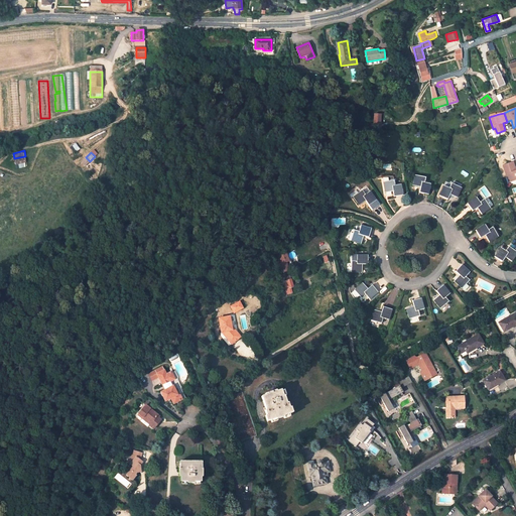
[(14,159),(17,168),(27,166),(25,157),(14,159)]
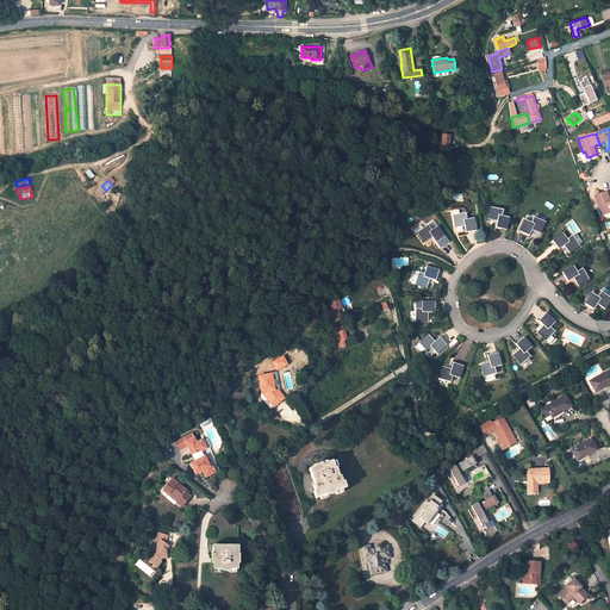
[(595,195),(599,210),(602,209),(603,215),(609,212),(609,201),(607,192),(595,195)]
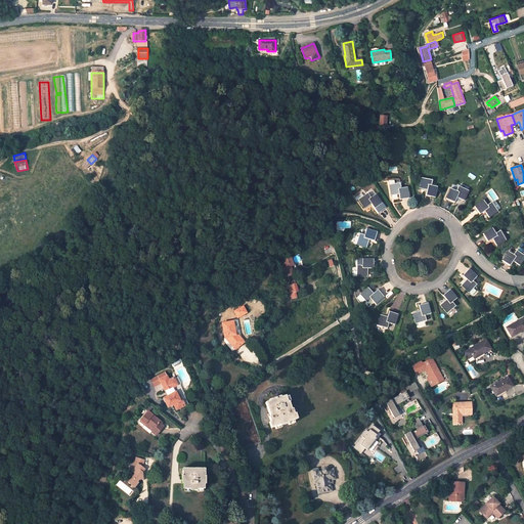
[(435,198),(437,186),(431,185),(432,180),(421,178),(419,188),(427,190),(426,195),(435,198)]
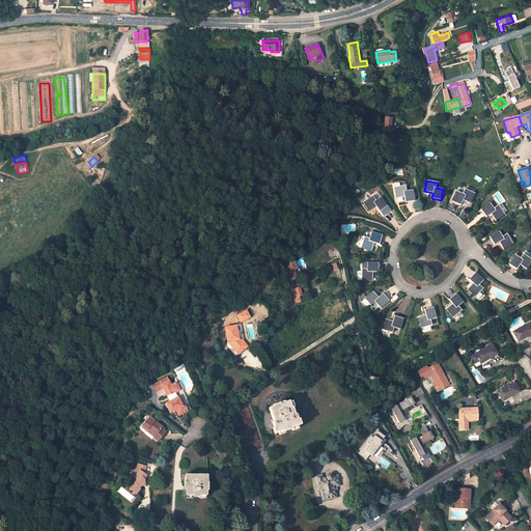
[(406,186),(394,188),(396,198),(404,197),(406,202),(415,200),(413,190),(407,191),(406,186)]
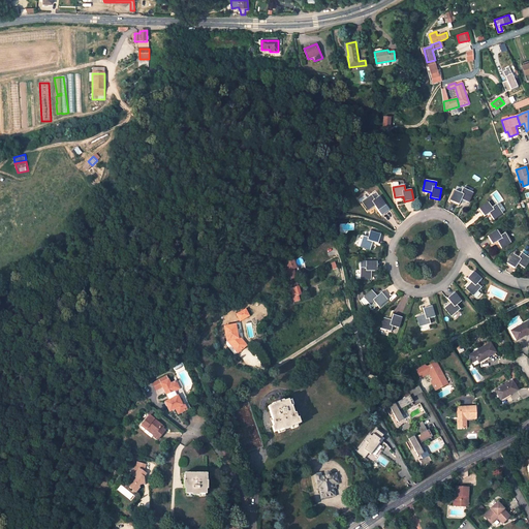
[(473,193),(463,188),(461,193),(455,190),(449,200),(459,205),(461,199),(469,203),(473,193)]
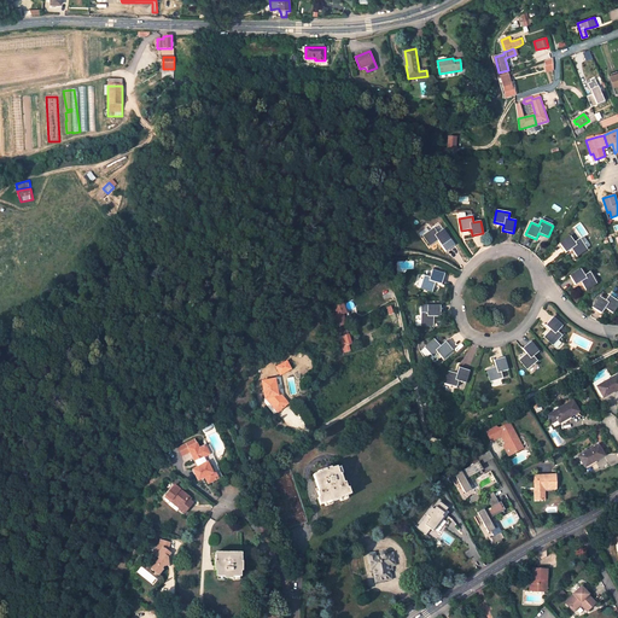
[(455,245),(443,228),(437,233),(433,227),(429,231),(423,235),(430,246),(438,240),(445,251),(455,245)]
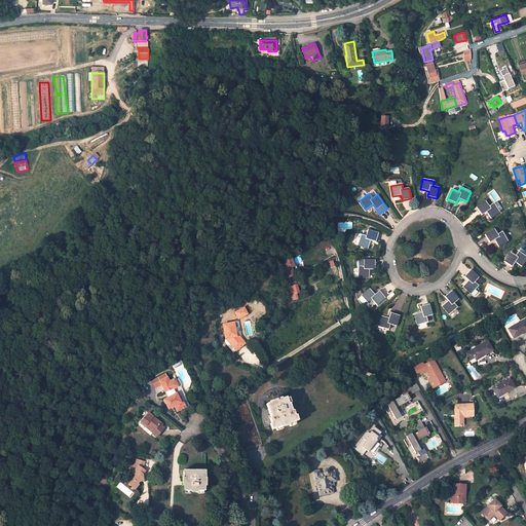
[(486,212),(491,219),(500,213),(493,203),(488,207),(485,201),(476,208),(481,215),(486,212)]
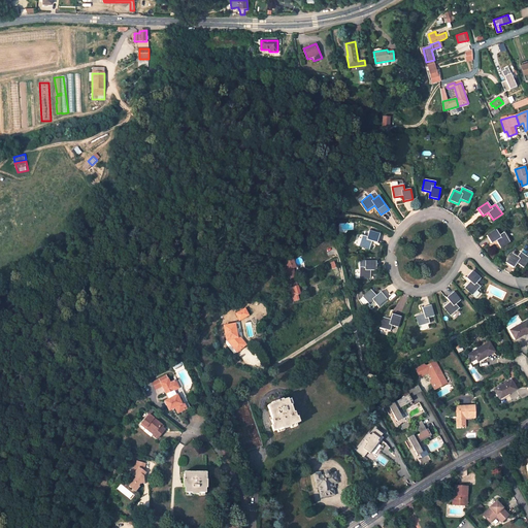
[(367,236),(362,235),(359,246),(369,250),(371,241),(377,243),(380,234),(369,230),(367,236)]
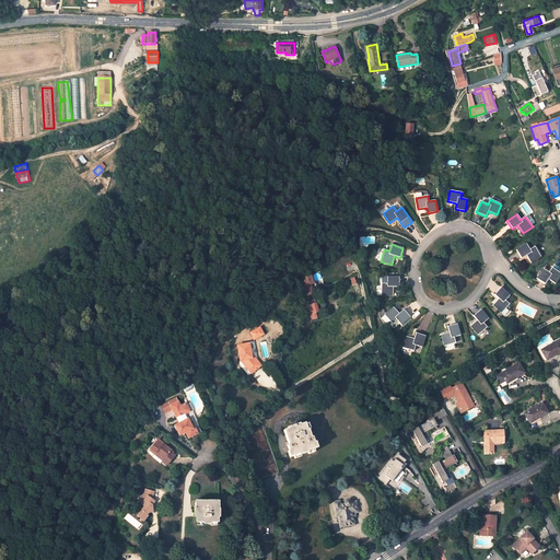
[(526,256),(531,264),(540,257),(534,246),(529,249),(526,244),(515,249),(521,258),(526,256)]
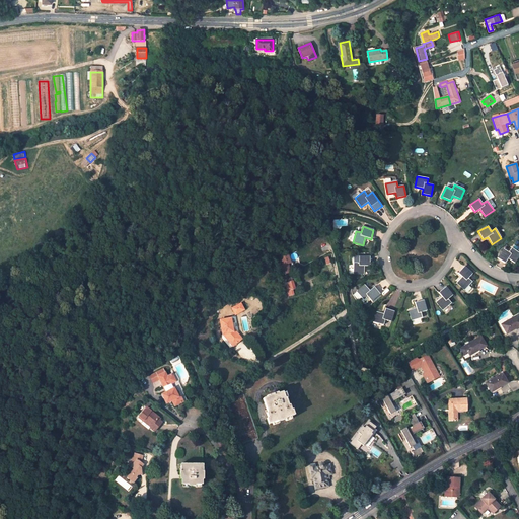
[(497,258),(505,264),(508,258),(515,264),(518,256),(518,252),(511,248),(508,252),(503,249),(497,258)]
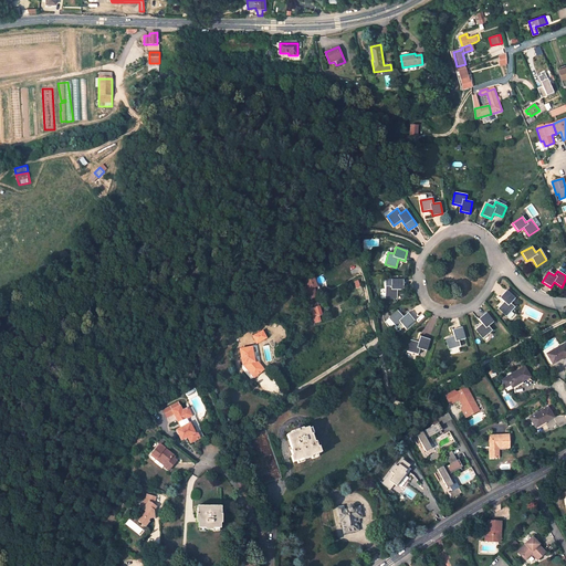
[(306,294),(304,295),(305,300),(316,296),(314,287),(321,285),(318,279),(307,282),(310,289),(305,290),(306,294)]
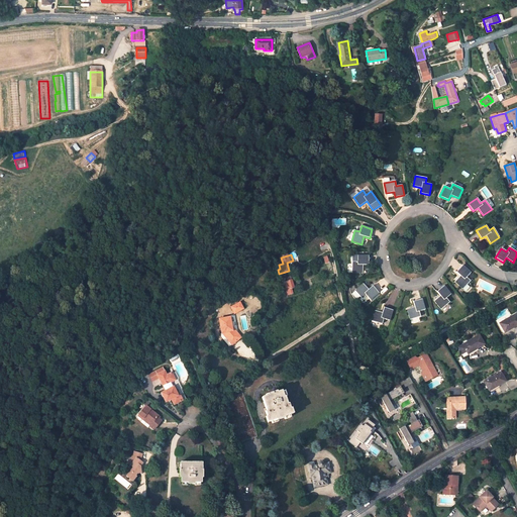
[(363,273),(363,265),(369,265),(369,255),(350,255),(350,262),(352,262),(351,273),(363,273)]
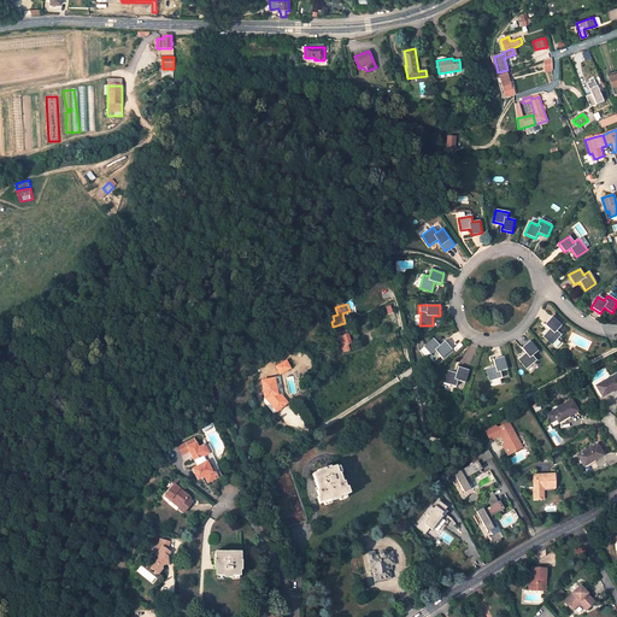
[(552,345),(562,335),(557,330),(562,325),(552,316),(545,324),(550,329),(542,336),(552,345)]
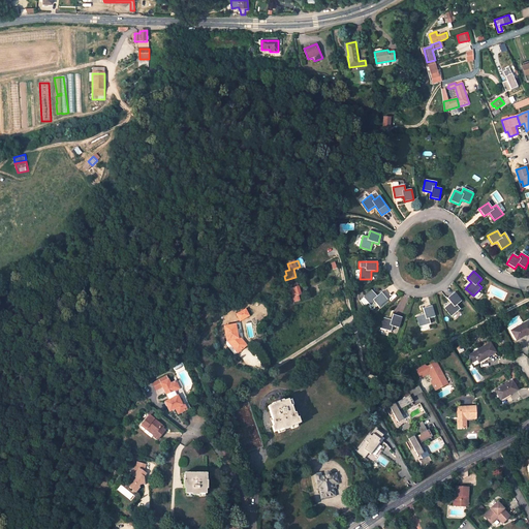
[(299,286),(290,288),(293,299),(294,302),(300,300),(298,296),(301,294),(299,286)]
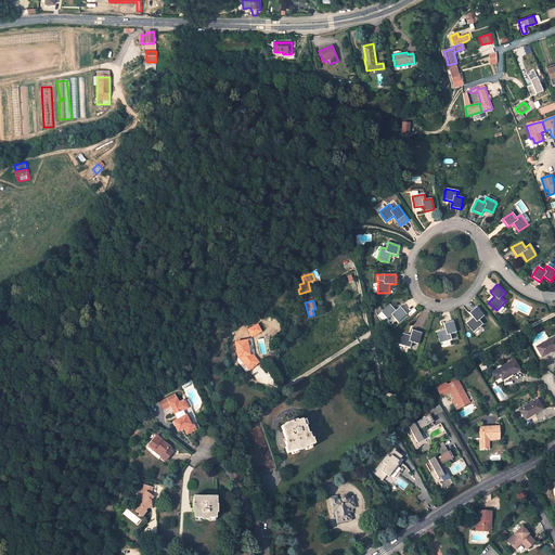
[(389,304),(381,311),(389,321),(387,323),(390,326),(397,321),(398,322),(407,314),(400,307),(396,310),(389,304)]
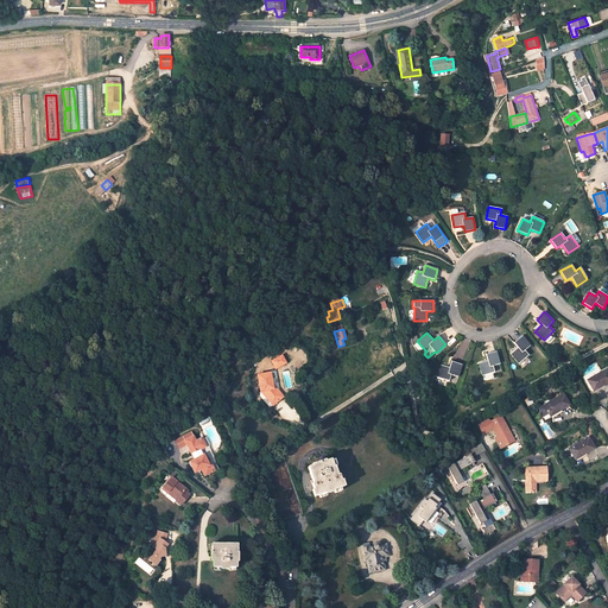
[(511,354),(519,363),(529,355),(525,350),(531,346),(523,336),(513,343),(518,348),(511,354)]
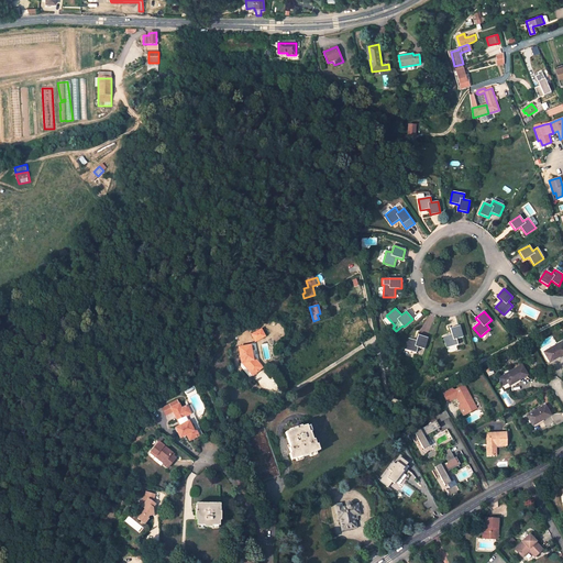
[(451,334),(442,337),(446,349),(457,344),(456,339),(463,337),(460,326),(450,328),(451,334)]
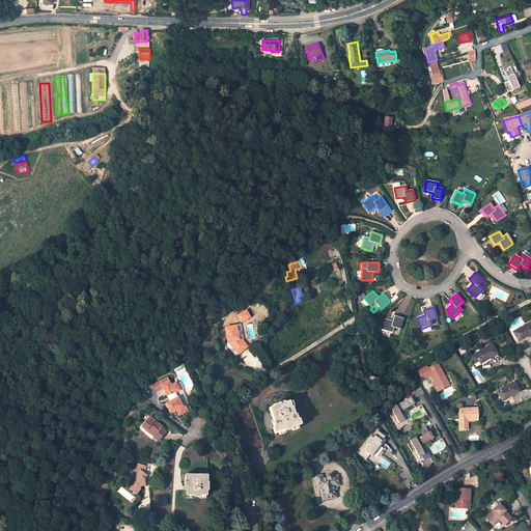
[(403,318),(394,315),(392,322),(385,318),(381,329),(392,333),(394,328),(400,330),(403,318)]
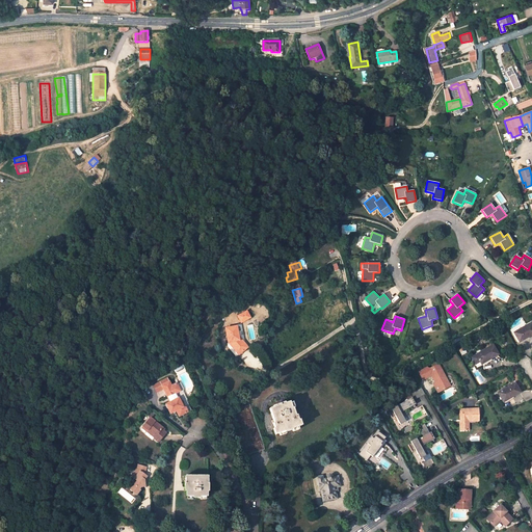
[(520,342),(531,335),(531,324),(531,323),(513,333),(520,342)]
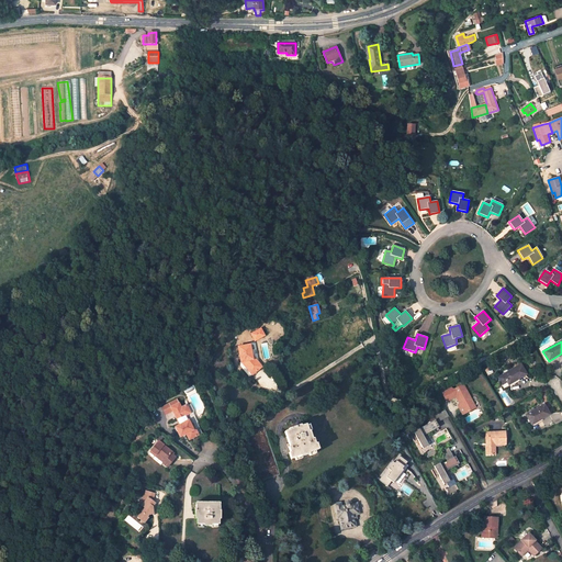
[(238,347),(240,362),(243,362),(245,364),(244,366),(253,375),(260,368),(251,359),(251,356),(249,345),(238,347)]
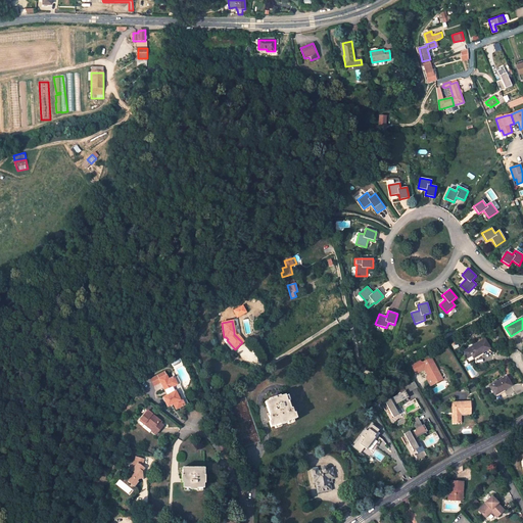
[(243,341),(234,331),(234,334),(242,342),(243,341)]
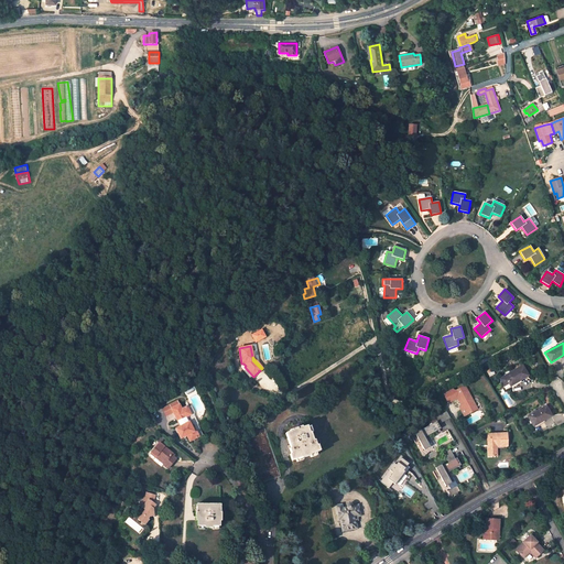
[(506,389),(529,376),(522,366),(499,379),(506,389)]
